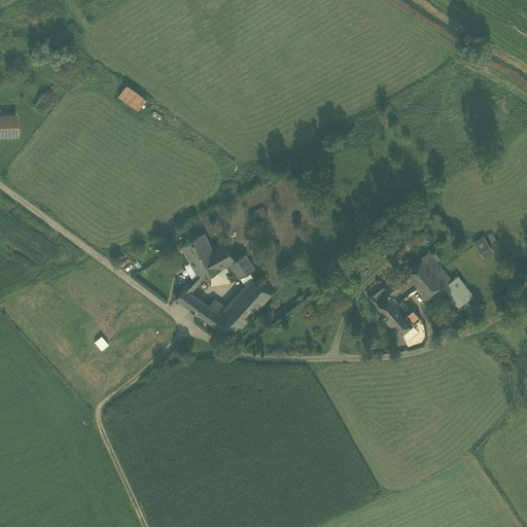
[(147,99),(128,84),(118,97),(138,111),(147,99)]
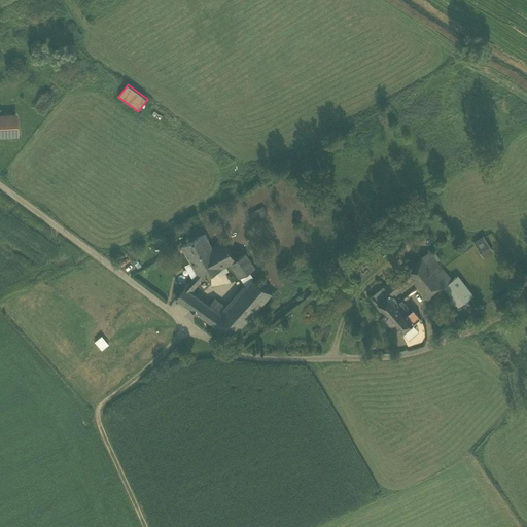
[(15,115),(0,115),(0,136),(16,135),(15,115)]
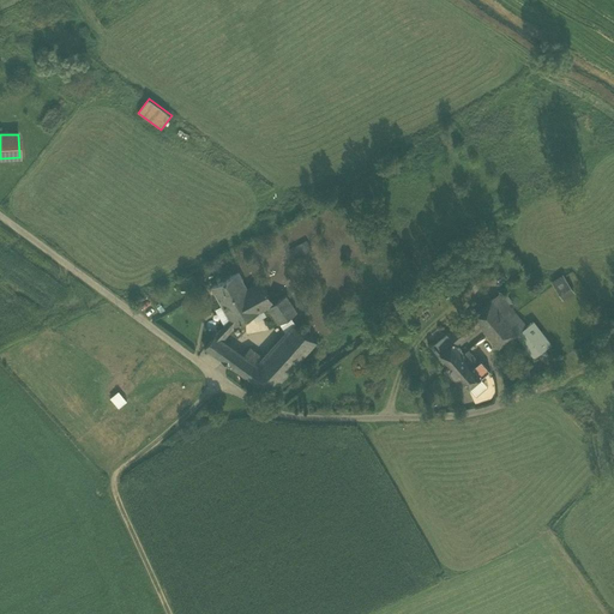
[(286,252),(290,262),(312,250),(307,241),(286,252)]
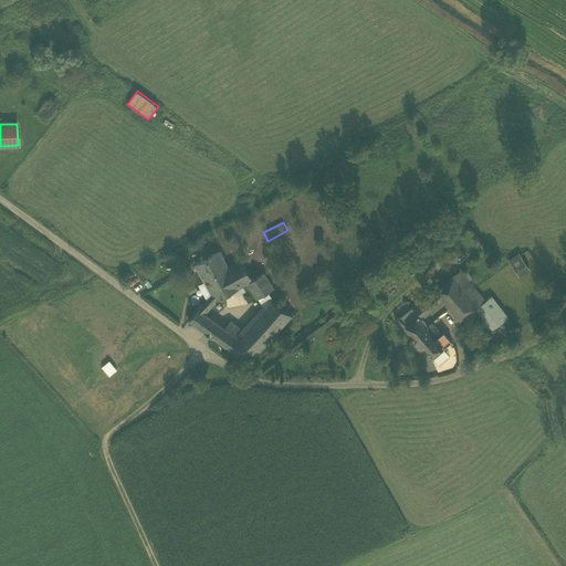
[(431,252),(439,262),(446,255),(438,245),(431,252)]
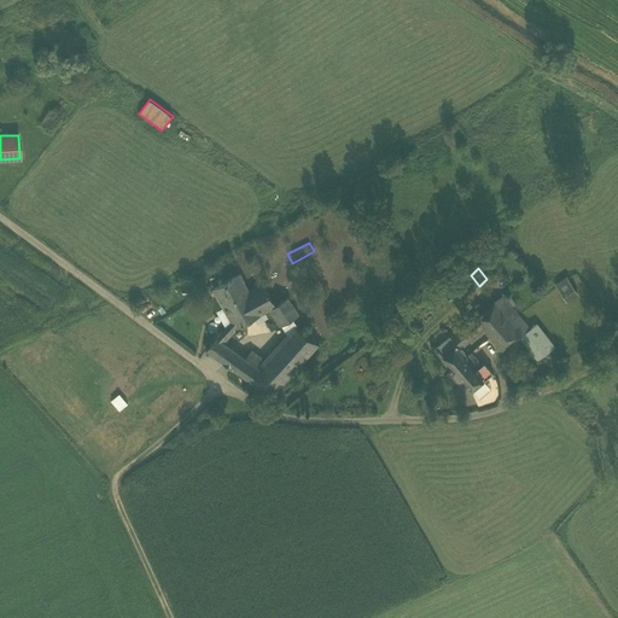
[(232,322),(235,328),(255,318),(266,312),(270,309),(270,308),(277,304),(263,283),(250,291),(240,274),(214,289),(222,305),(232,322)]
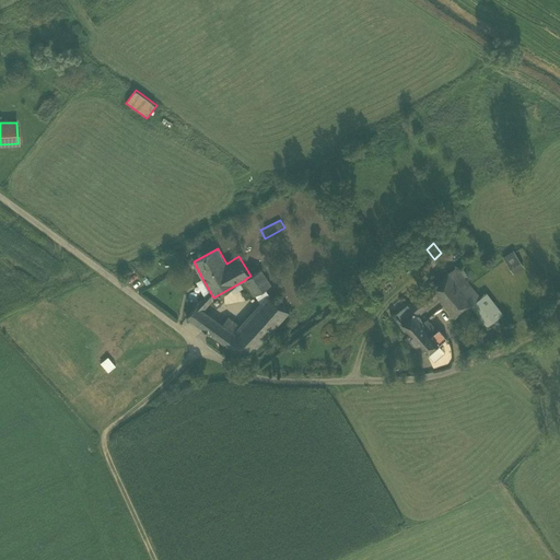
[(508,258),(516,270),(527,263),(518,251),(508,258)]
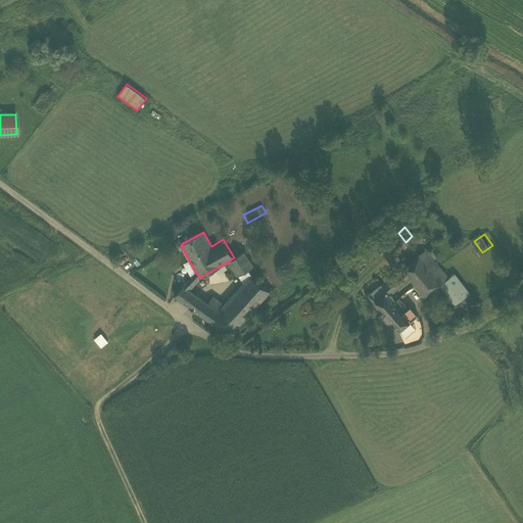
[(426,250),(433,259),(436,256),(428,247),(426,250)]
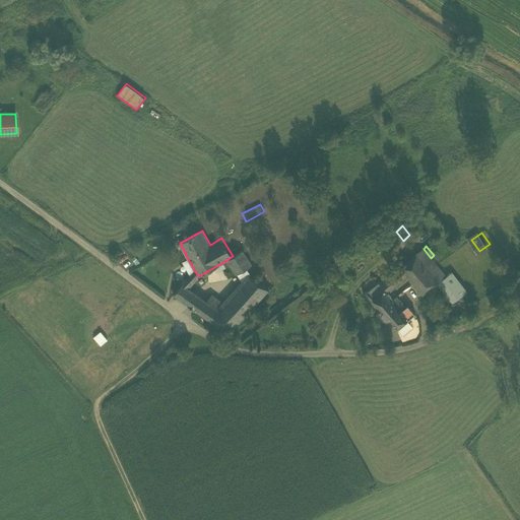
[(424,249),(416,254),(431,270),(437,265),(431,258),(424,249)]
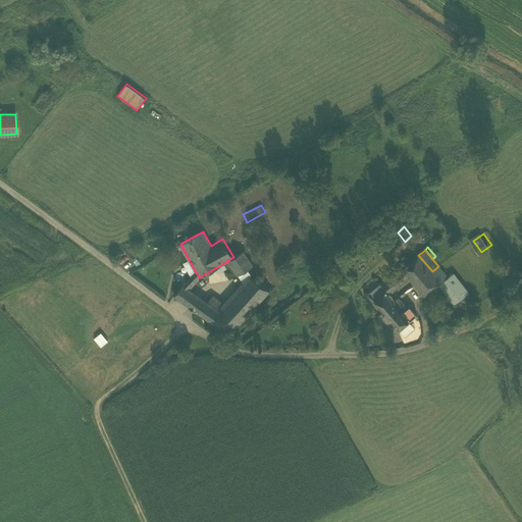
[(228,261),(239,275),(247,269),(253,266),(244,251),(233,257),(228,260),(228,261)]
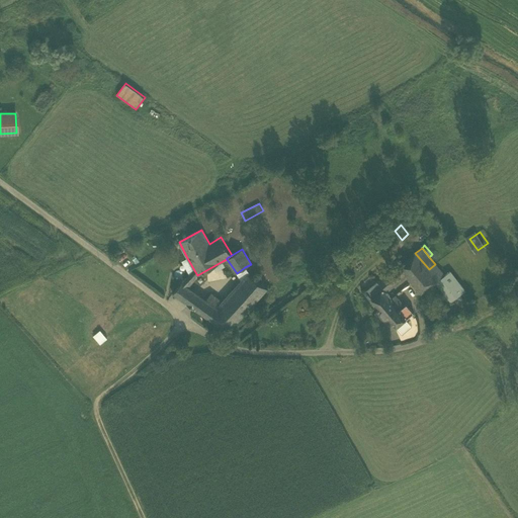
[(415,253),(398,265),(404,272),(412,281),(429,269),(415,253)]
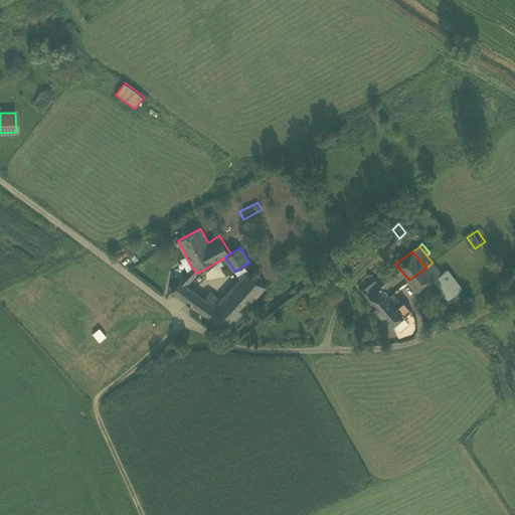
[(180,258),(188,274),(193,269),(185,254),(180,258)]
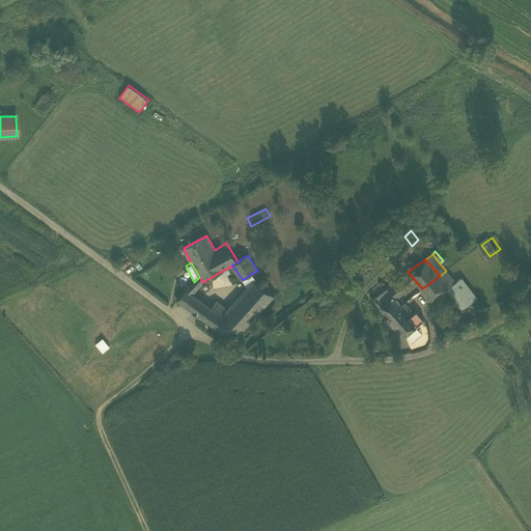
[(230,272),(228,268),(219,273),(221,278),(230,272)]
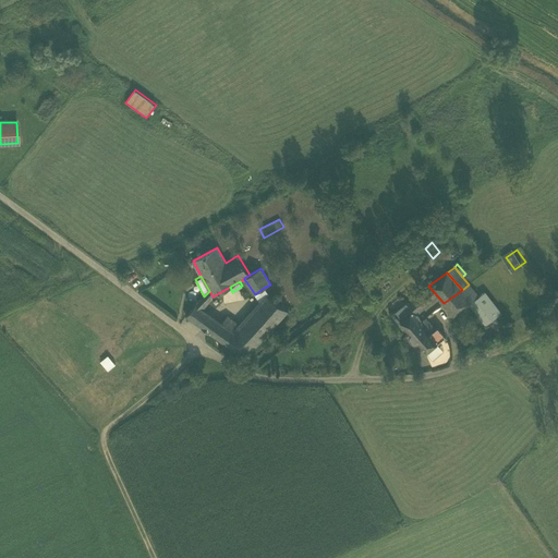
[(469,284),(462,290),(472,302),(470,303),(486,324),(500,313),(494,304),(485,292),(478,296),(469,284)]
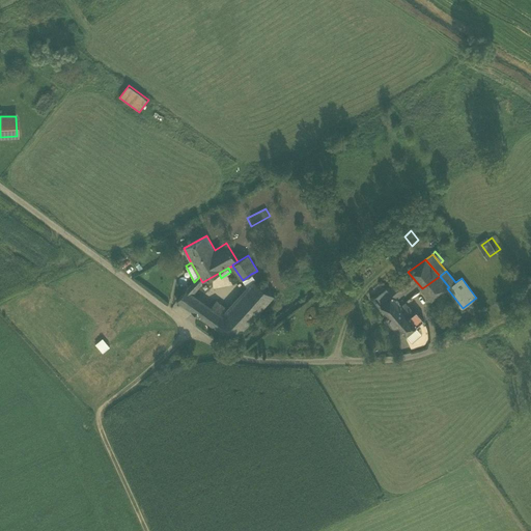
[(390,316),(399,307),(391,298),(393,297),(394,297),(414,279),(408,272),(396,280),(374,299),(375,299),(375,302),(378,305),(381,305),(390,316)]
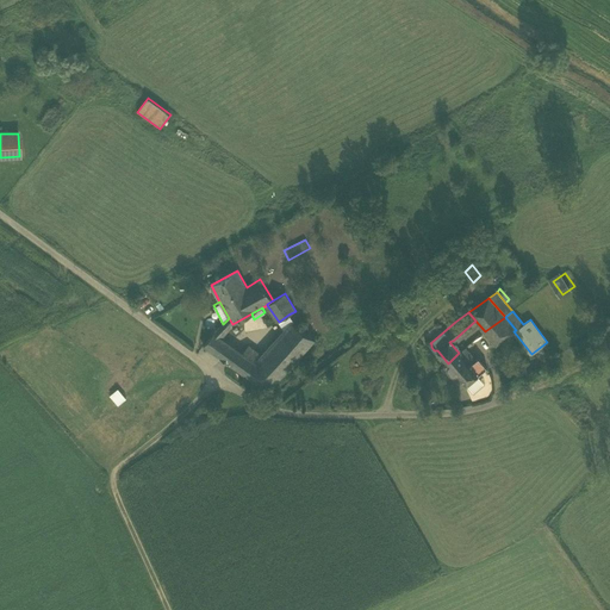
[(279,322),(285,332),(293,323),(288,315),(279,322)]
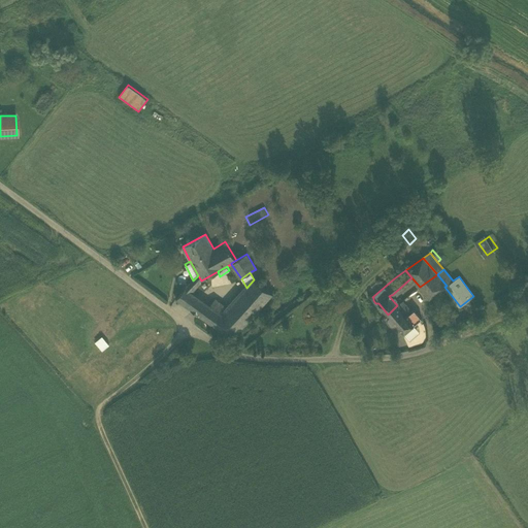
[(429,298),(444,287),(447,286),(437,274),(420,287),(429,298)]
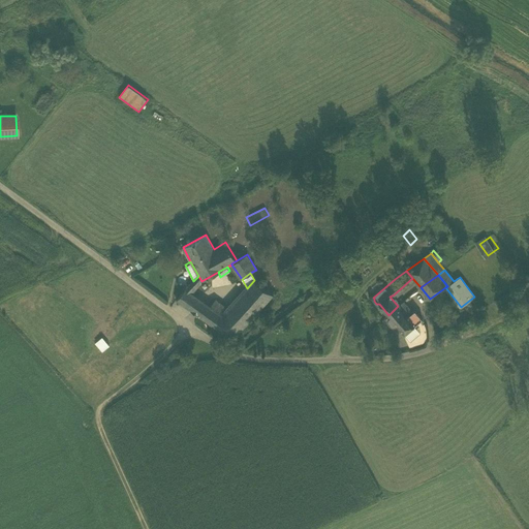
[(193,281),(185,289),(190,293),(201,281),(198,276),(193,281)]
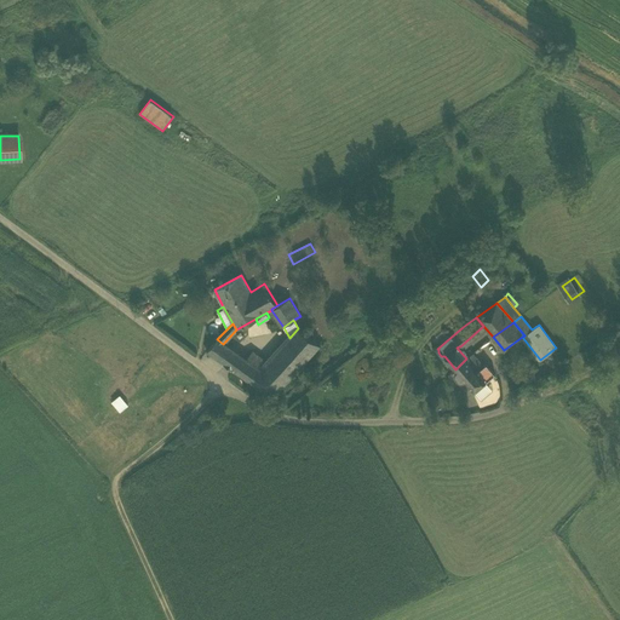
[(260,369),(251,362),(241,375),(273,397),(321,345),(298,328),(290,338),(268,362),(260,369)]
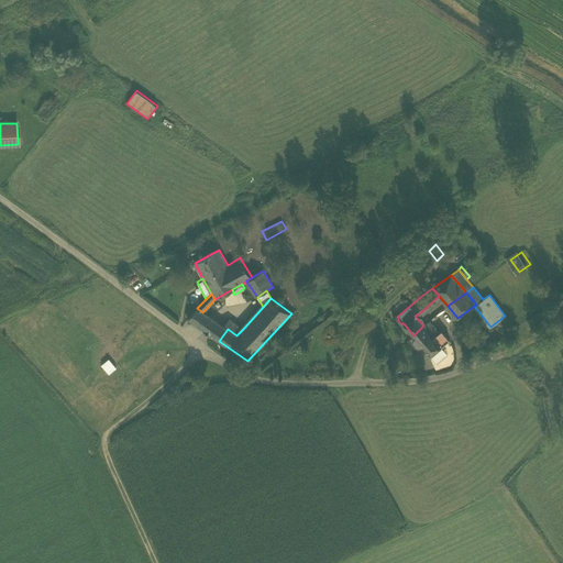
[(188,319),(203,330),(212,319),(202,312),(197,308),(188,319)]
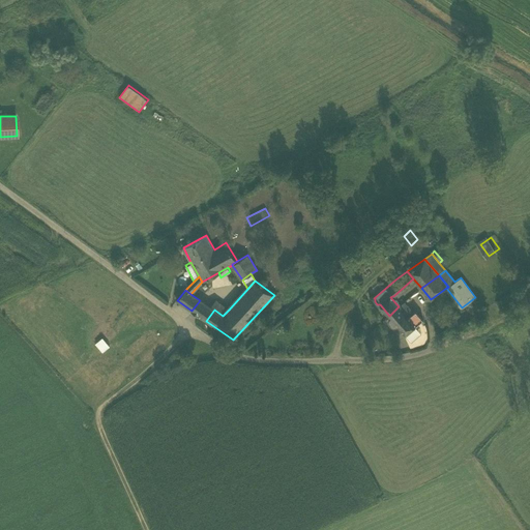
[(401,305),(393,296),(392,296),(390,297),(399,306),(401,305)]
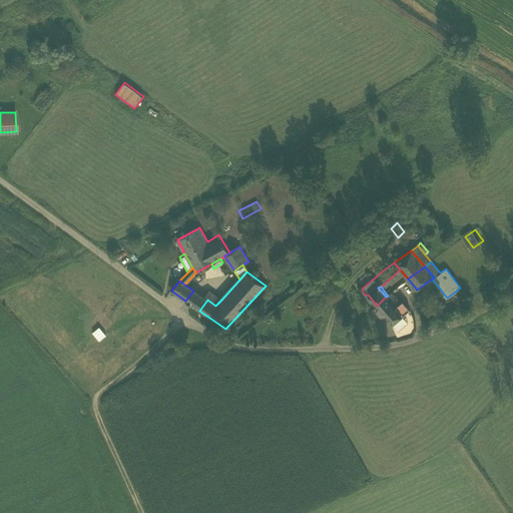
[(209,290),(203,298),(207,300),(215,306),(221,300),(209,290)]
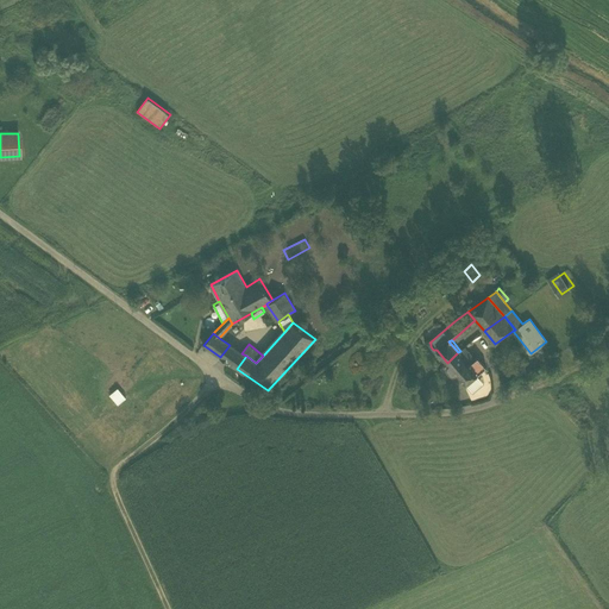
[(220,357),(237,369),(246,356),(242,353),(230,345),(220,357)]
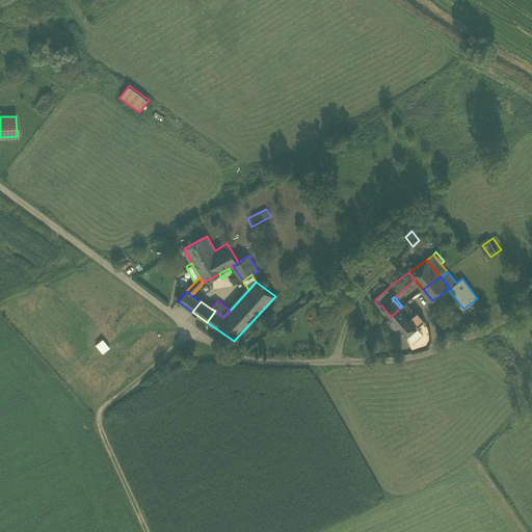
[(402,307),(400,308),(417,327),(425,321),(417,312),(415,314),(405,302),(402,307)]
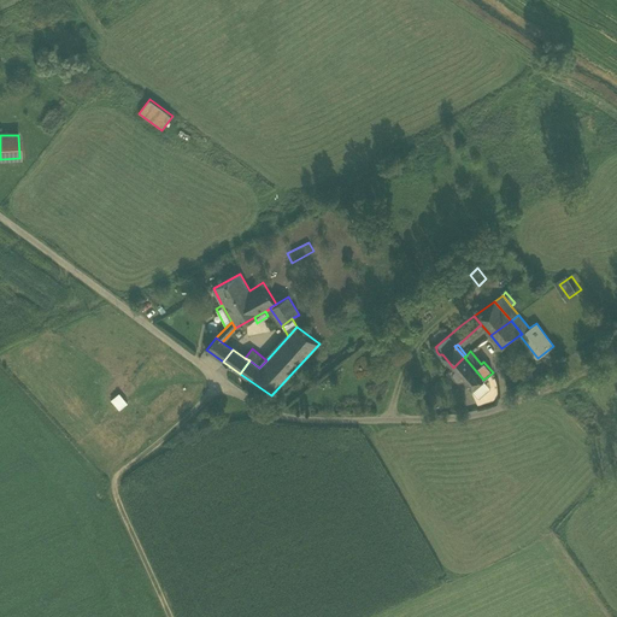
[(472,389),(483,380),(464,357),(453,368),(453,370),(453,374),(454,376),(457,377),(459,377),(462,377),(472,389)]
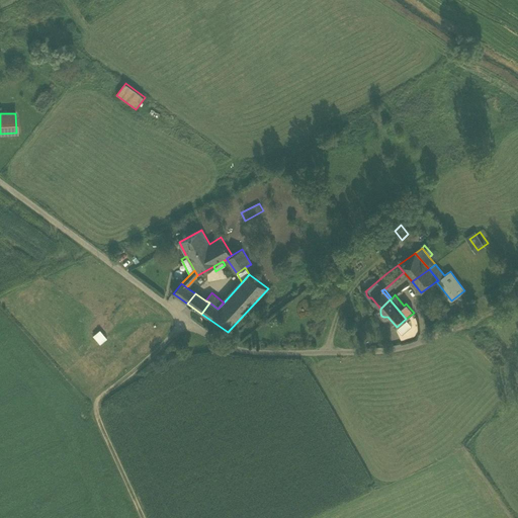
[(94,335),(102,344),(109,338),(102,329),(94,335)]
